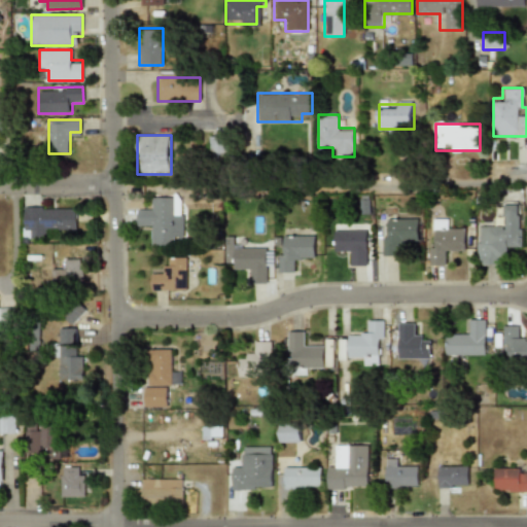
[(208,136),(208,160),(225,160),(225,136),(208,136)]
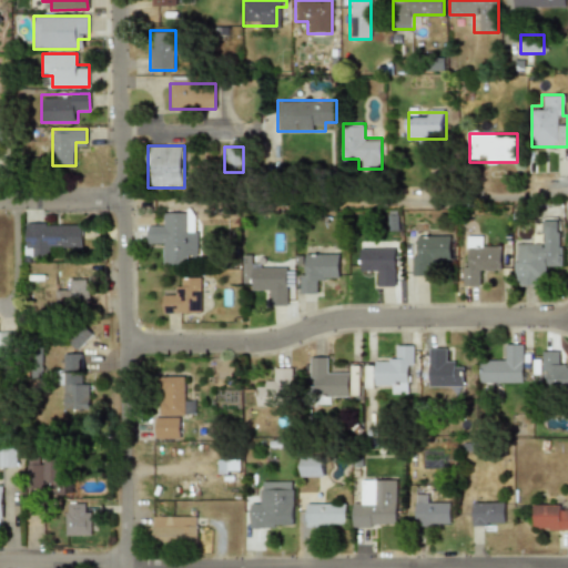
[(188,212),(160,212),(160,224),(148,224),(148,243),(160,243),(160,265),(188,265),(188,212)]
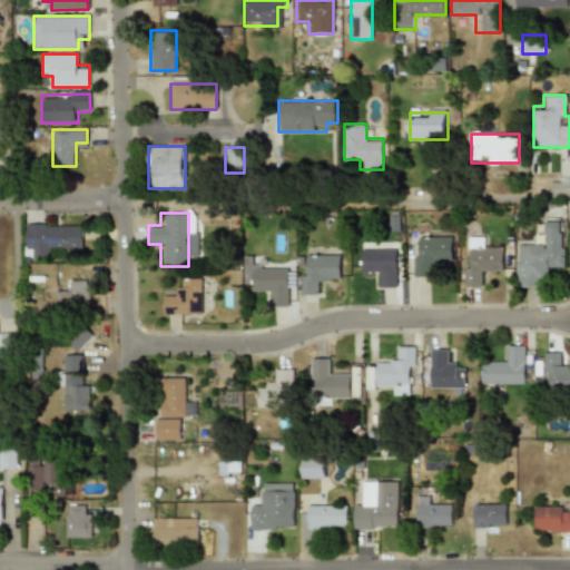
[(516,245),(516,286),(540,286),(540,274),(554,274),(554,268),(563,268),(563,219),(541,220),(541,245),(516,245)]
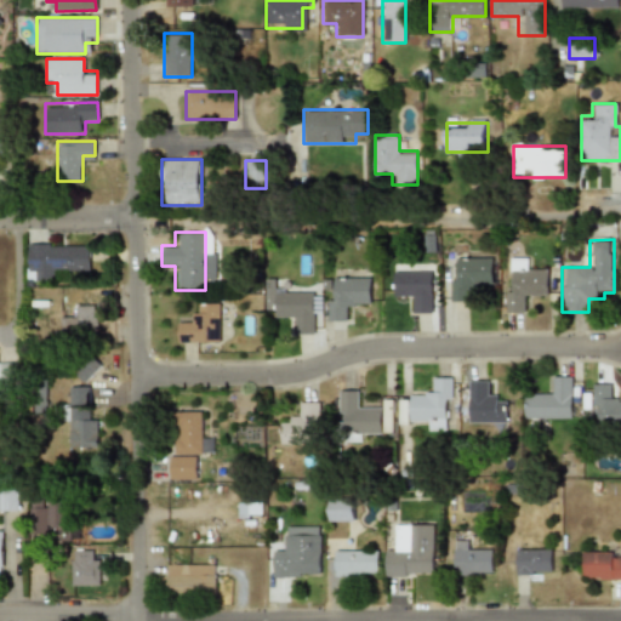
[(90,244),(27,244),(27,280),(52,280),(52,268),(90,268),(90,244)]
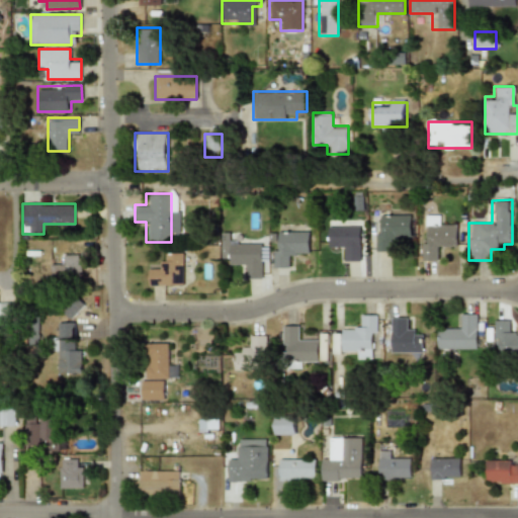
[(376,251),(391,251),(391,238),(410,238),(410,216),(376,216),(376,251)]
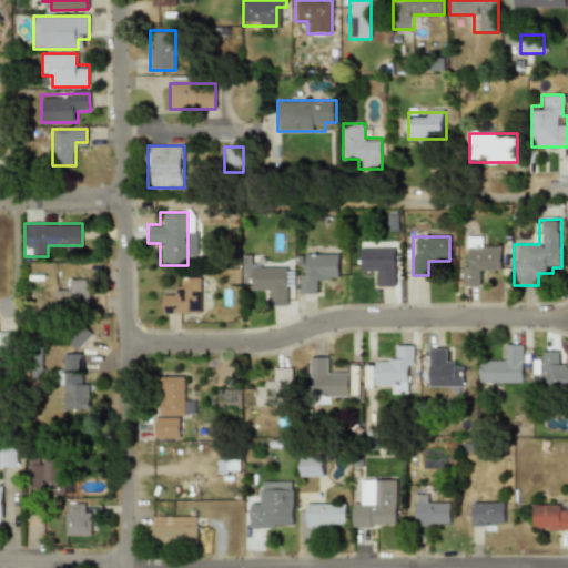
[(373,286),(395,286),(395,244),(359,244),(359,274),(373,274),(373,286)]
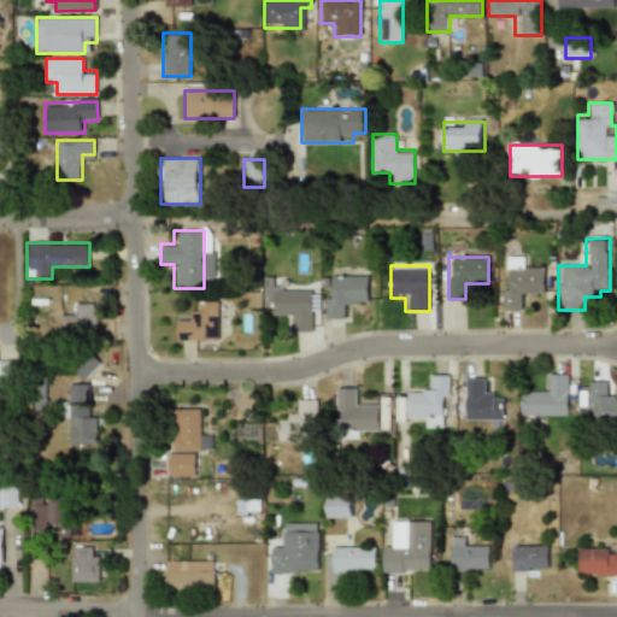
[(545,266),(503,266),(503,310),(521,310),(521,297),(545,297),(545,266)]
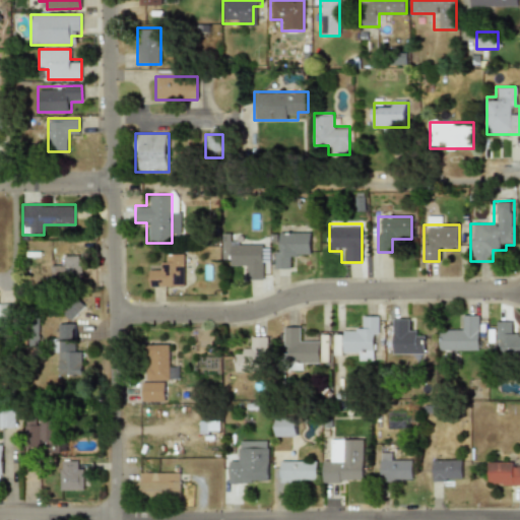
[(310,232),(274,232),(274,268),(291,268),(291,257),(310,257),(310,232)]
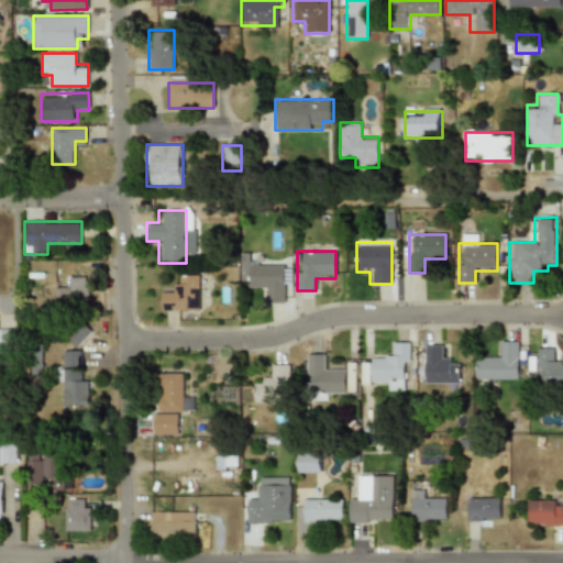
[(284,302),(284,264),(241,264),(241,286),(262,286),(262,302),(284,302)]
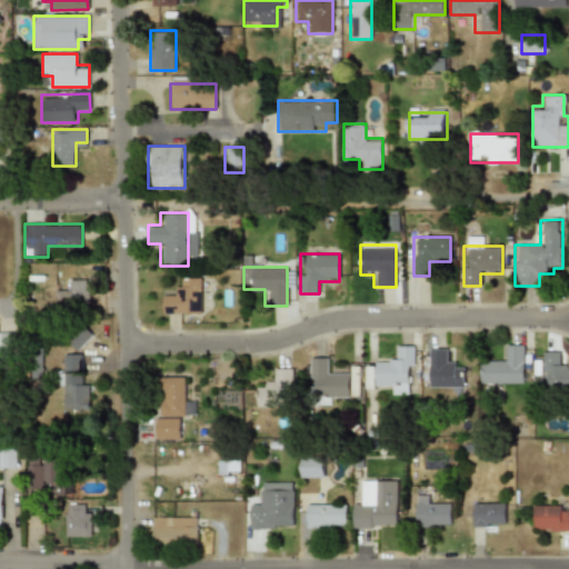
[(200,313),(200,278),(176,278),(176,290),(162,290),(162,313),(200,313)]
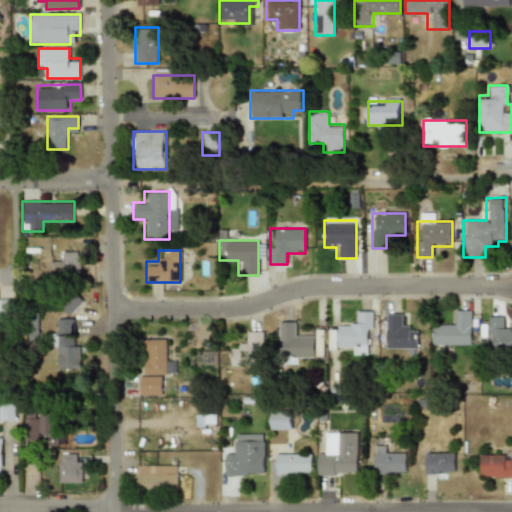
[(81,274),(81,251),(60,251),(60,262),(50,262),(50,274),(81,274)]
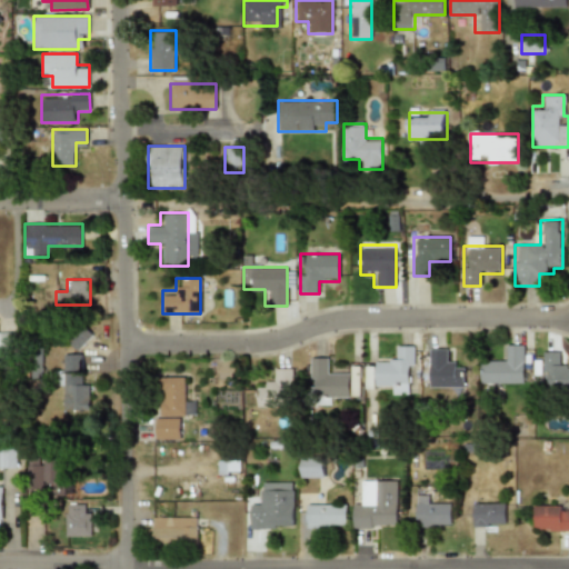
[(75,350),(92,336),(83,323),(66,339),(75,350)]
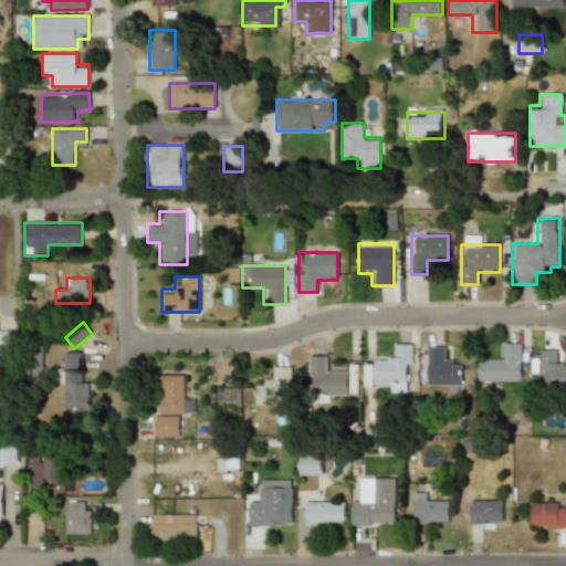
[(521,381),(521,343),(499,343),(499,356),(478,356),(478,381),(521,381)]
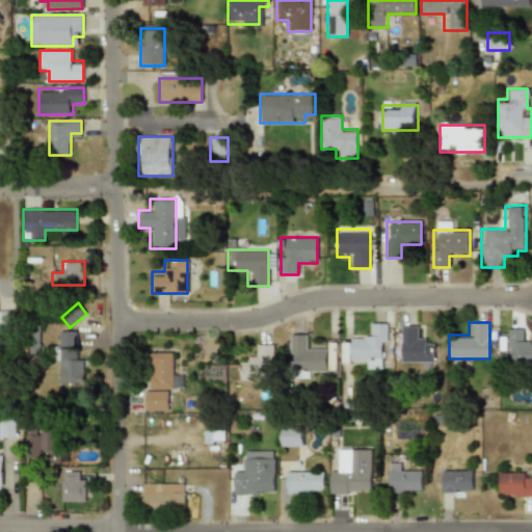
[(387,323),(367,323),(367,335),(350,335),(351,343),(343,343),(343,363),(362,363),(362,369),(388,369),(387,323)]
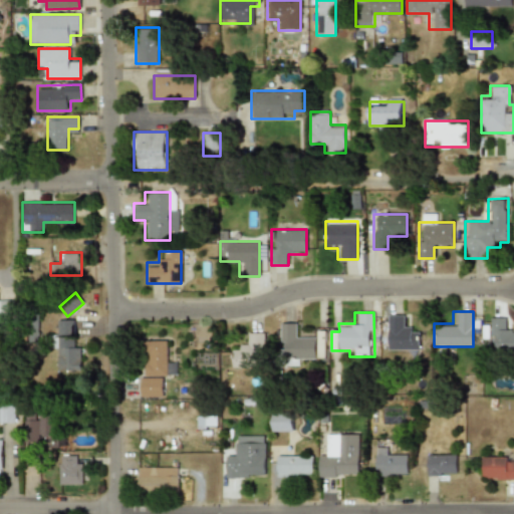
[(408,315),(387,315),(387,349),(419,349),(419,328),(408,328),(408,315)]
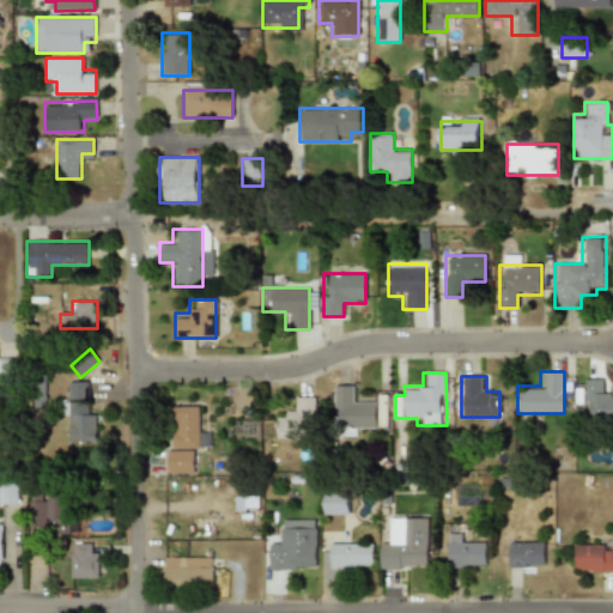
[(584,420),(612,420),(612,394),(600,394),(600,378),(586,378),(584,420)]
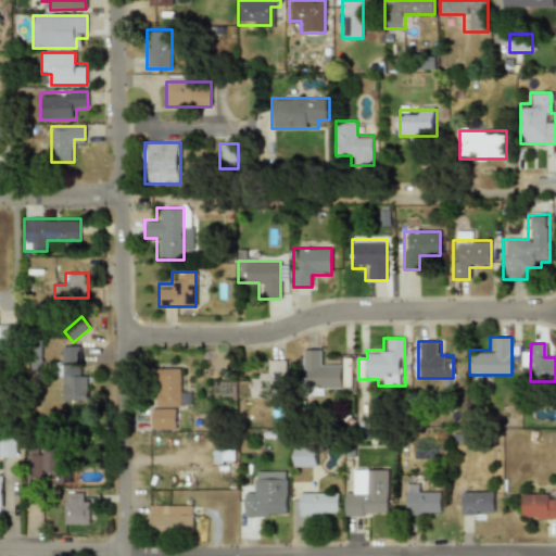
[(87,401),(87,374),(79,374),(79,346),(62,346),(62,401),(87,401)]
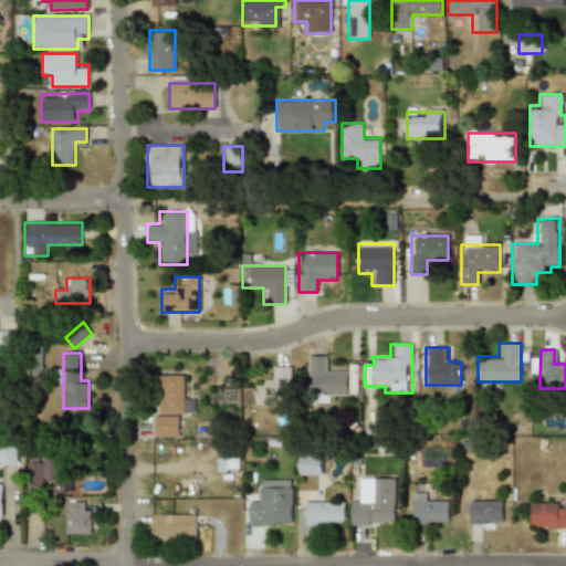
[(311,402),(335,402),(335,395),(359,395),(359,367),(329,367),(329,356),(311,356),(311,402)]
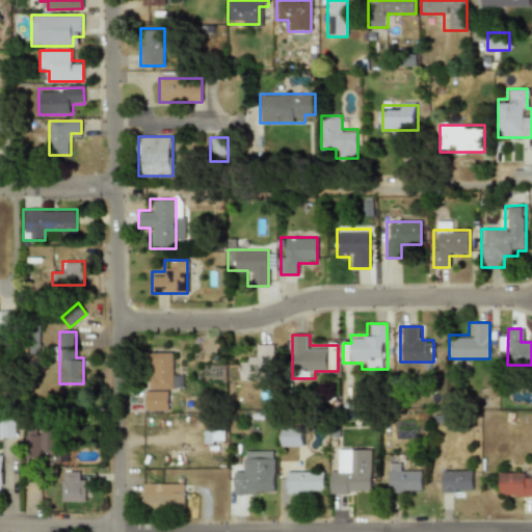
[(273,379),(273,345),(250,345),(250,356),(240,356),(240,379),(273,379)]
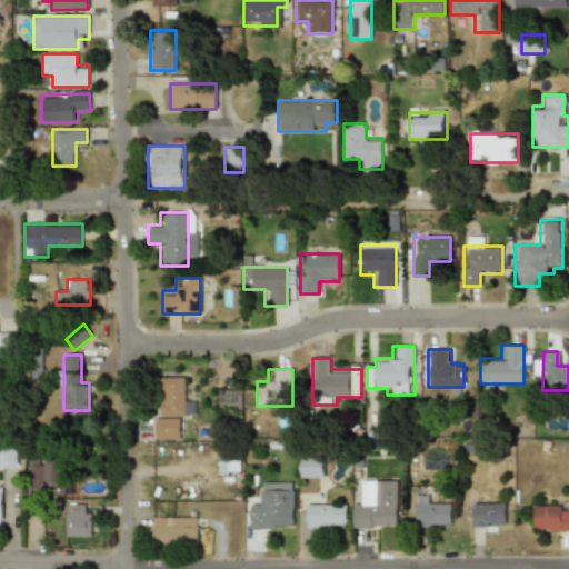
[(156,377),(156,439),(180,439),(180,416),(193,416),(193,400),(185,400),(185,377),(156,377)]
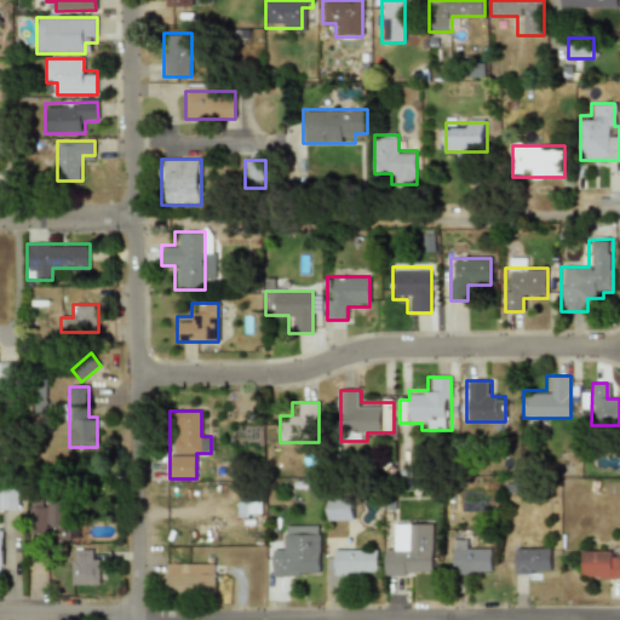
[(0,509),(19,509),(19,494),(0,494),(0,509)]
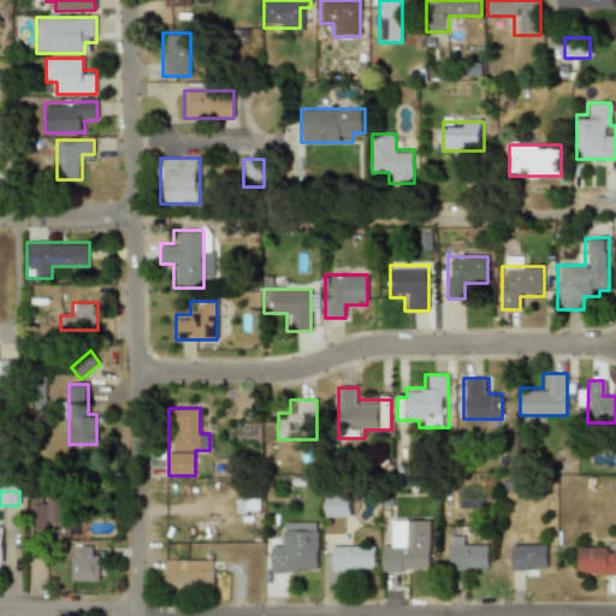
[(325,516),(350,516),(350,493),(325,493),(325,516)]
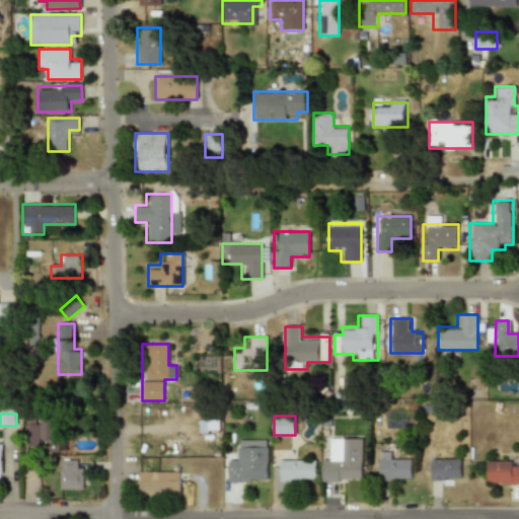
[(219,419),(199,419),(199,432),(219,432),(219,419)]
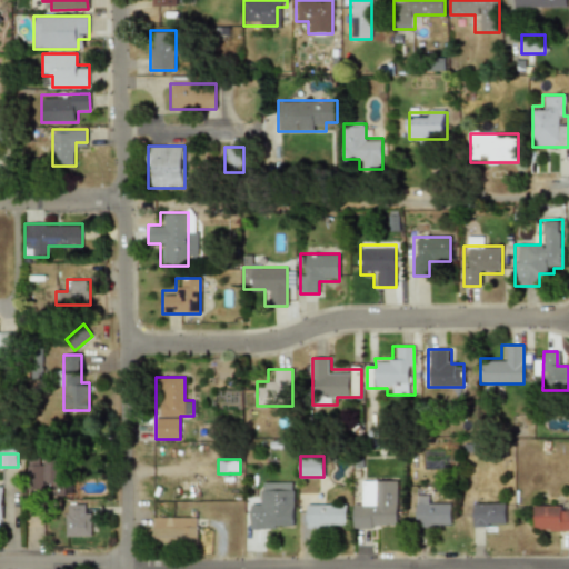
[(41,483),(40,483),(40,466),(29,467),(30,489),(42,489),(41,483)]
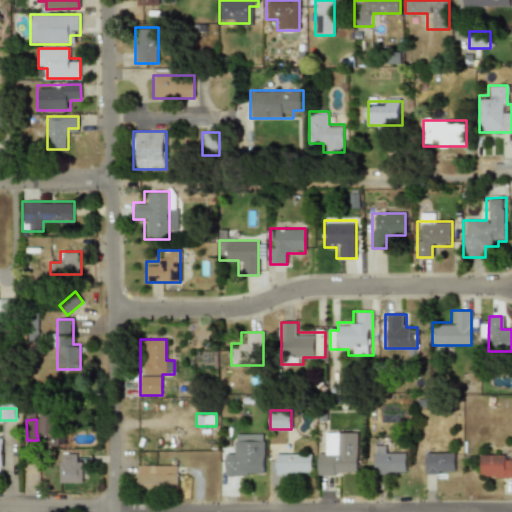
[(317,454),(317,475),(357,475),(357,432),(326,432),(326,454),(317,454)]
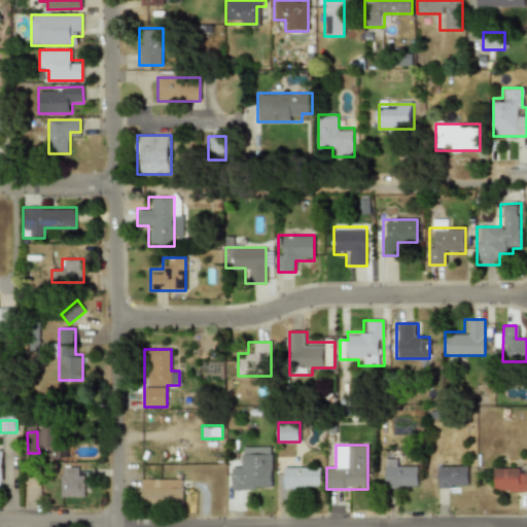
[(272,447),(242,447),(242,468),(231,468),(231,490),(272,490),(272,447)]
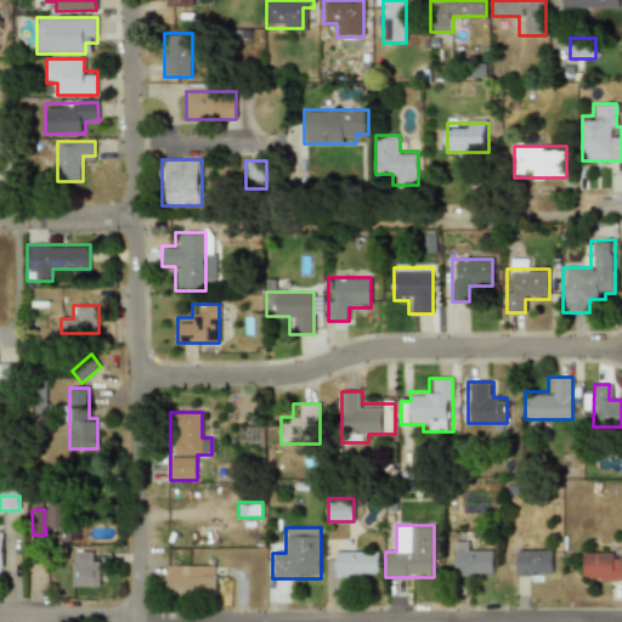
[(453,541),(453,575),(493,575),(493,552),(467,552),(467,541),(453,541)]
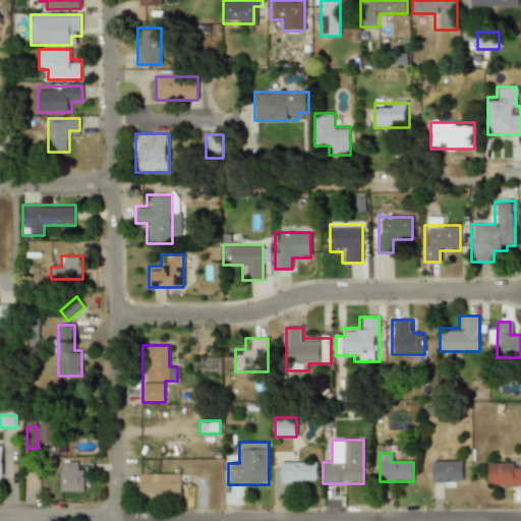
[(432,483),(463,483),(463,460),(432,460),(432,483)]
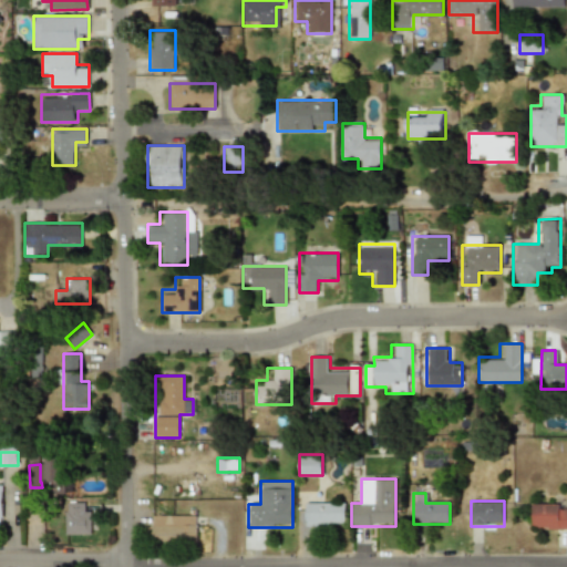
[(66,535),(91,535),(91,503),(66,503),(66,535)]
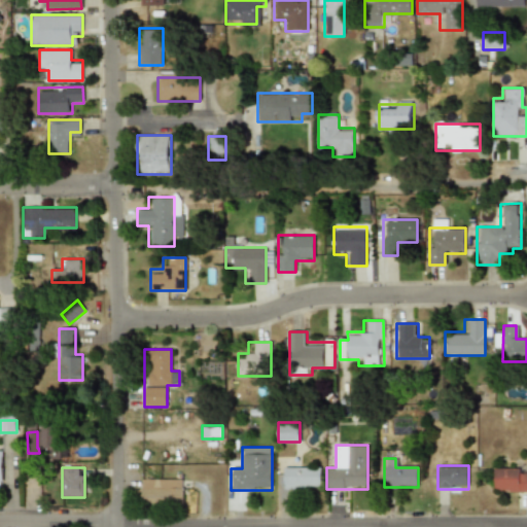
[(321,467),(283,467),(283,489),(321,489),(321,467)]
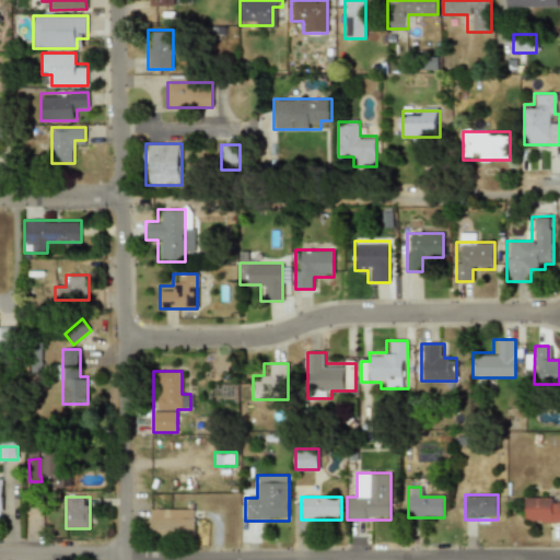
[(525,523),(559,523),(559,498),(525,498),(525,523)]
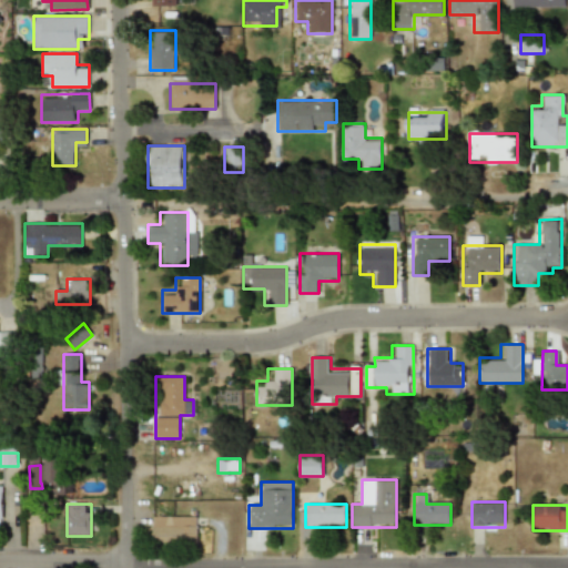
[(198,516),(152,516),(152,544),(198,544),(198,516)]
